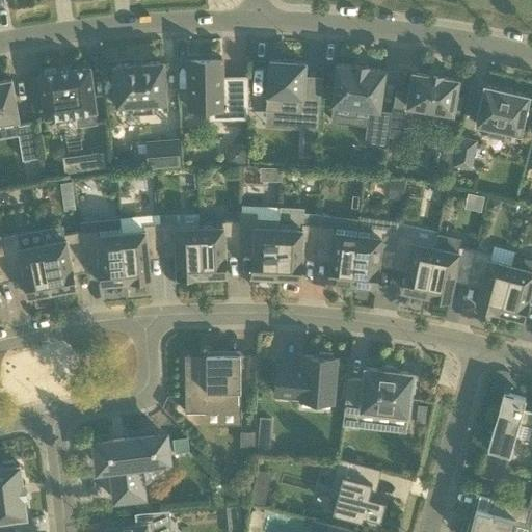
[(222,60),(188,61),(189,110),(211,110),(211,120),(248,120),(248,77),(246,77),(246,83),(225,84),(225,81),(223,78),(222,60)]
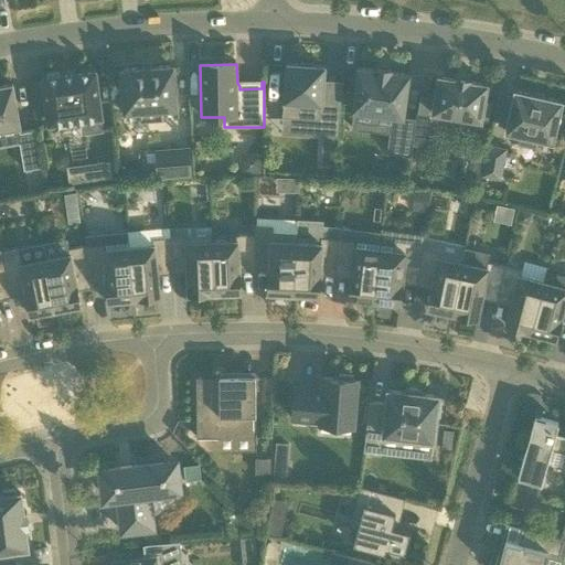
[(286,82),(284,118),(320,120),(319,137),(339,139),(341,104),(321,102),(324,67),(288,65),(287,83),(286,82)]
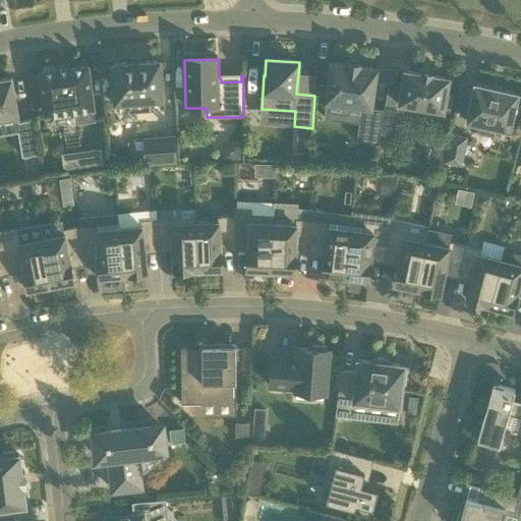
[(129,63),(112,65),(115,103),(129,102),(130,112),(151,111),(150,101),(163,100),(160,61),(142,62),(142,63),(130,64),(129,63)]
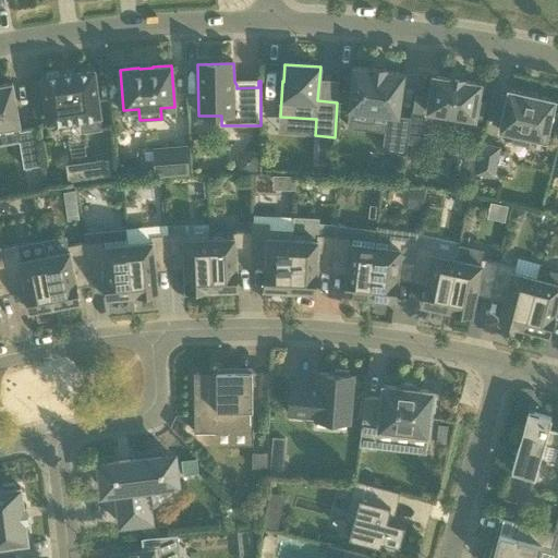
[(350,110),(348,130),(384,134),(381,154),(405,157),(408,143),(410,125),(398,123),(399,117),(404,74),(387,72),(387,70),(384,69),(376,68),(372,68),(372,70),(354,68),(349,110),(350,110)]
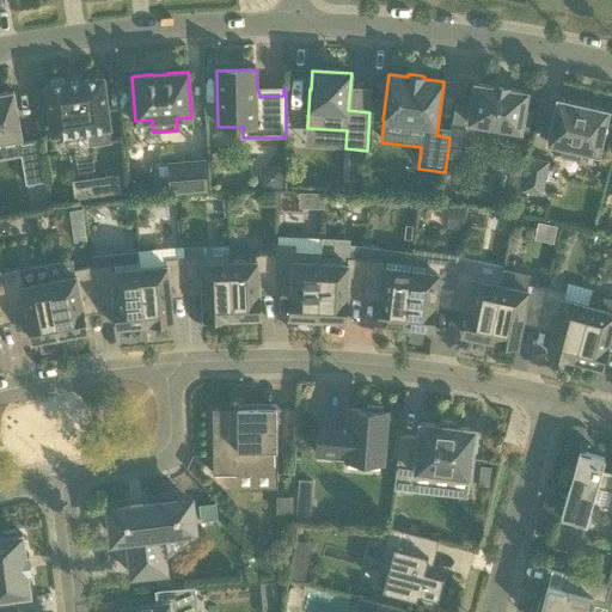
[(301,75),(289,75),(291,105),(303,104),(301,75)]
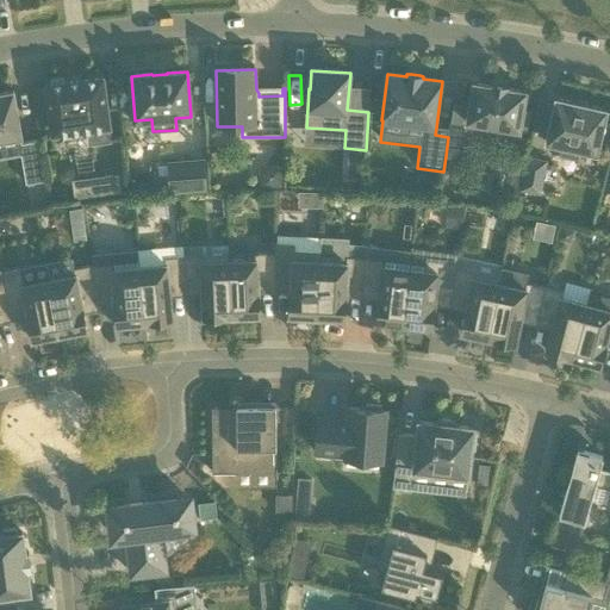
[(104,79),(45,86),(53,137),(88,132),(89,144),(111,141),(110,129),(111,129),(104,79)]
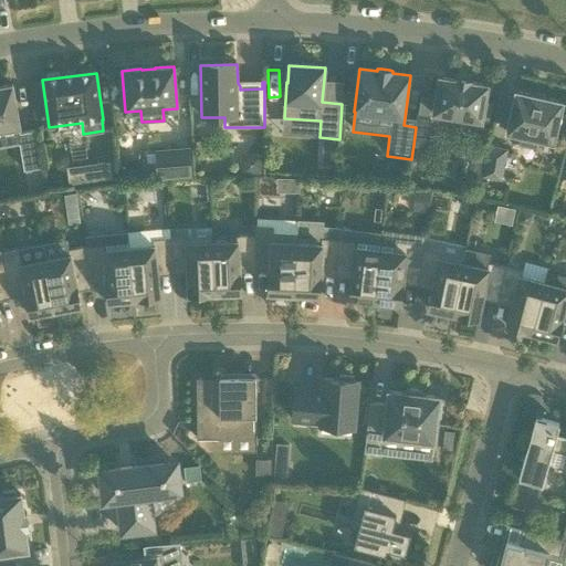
[(440,77),(435,113),(482,121),(488,86),(470,83),(471,81),(458,79),(458,81),(440,77)]
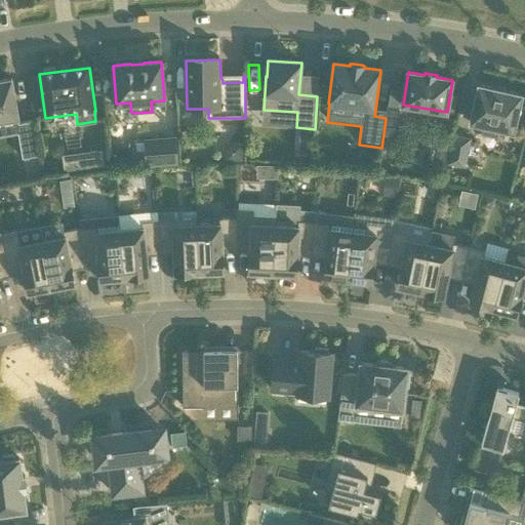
[(0,120),(16,118),(17,118),(19,118),(18,116),(12,81),(12,79),(10,79),(0,81),(0,120)]
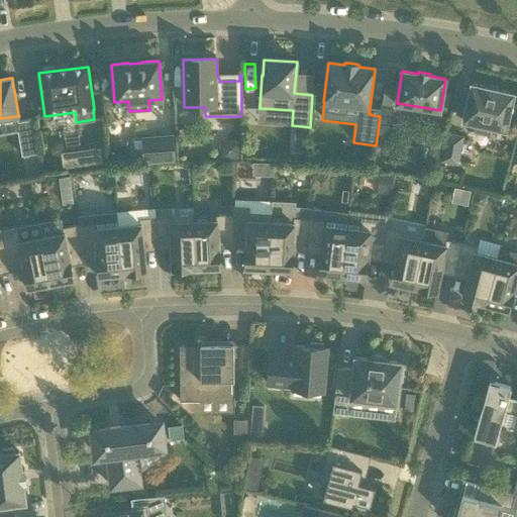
[(472,83),(462,121),(477,124),(475,132),(491,135),(493,127),(506,130),(515,93),(472,83)]
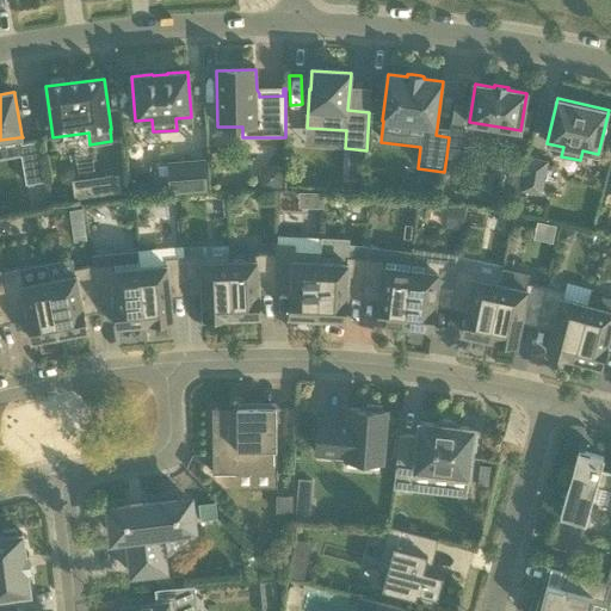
[(449,137),(446,156),(464,159),(469,127),(451,123),(449,137)]
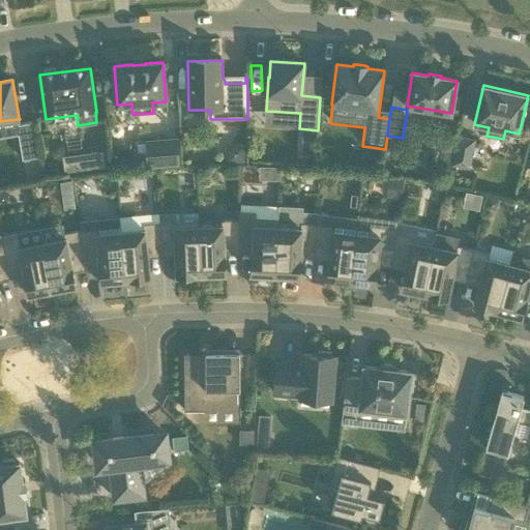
[(36,122),(18,125),(23,160),(41,157),(36,122)]
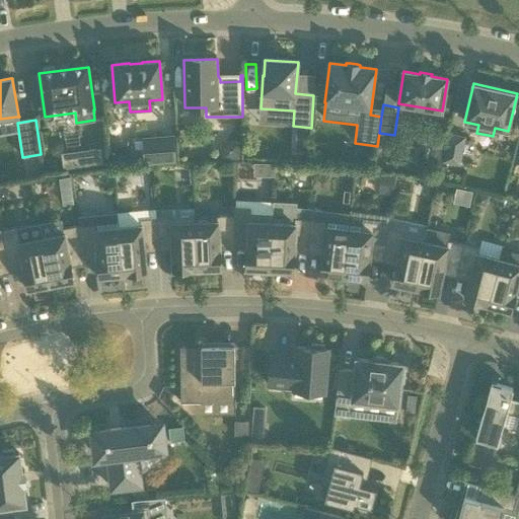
[(449,134),(444,162),(460,165),(466,137),(449,134)]
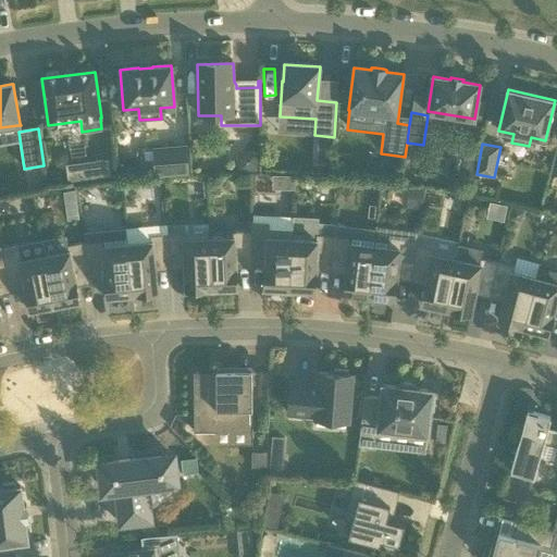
[(188,147),(153,149),(156,175),(189,173),(188,147)]
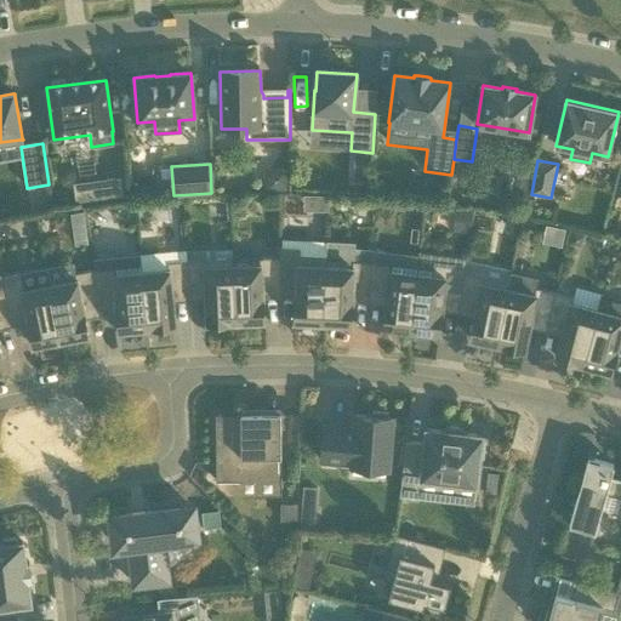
[(288,169),(265,170),(266,193),(288,192),(288,169)]
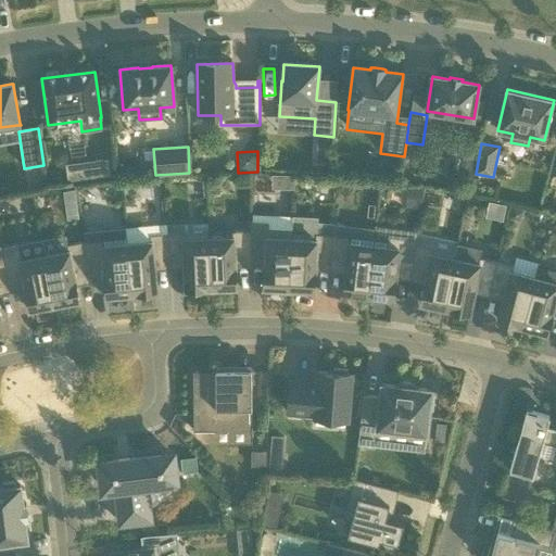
[(110,159),(66,164),(68,182),(112,176),(110,159)]
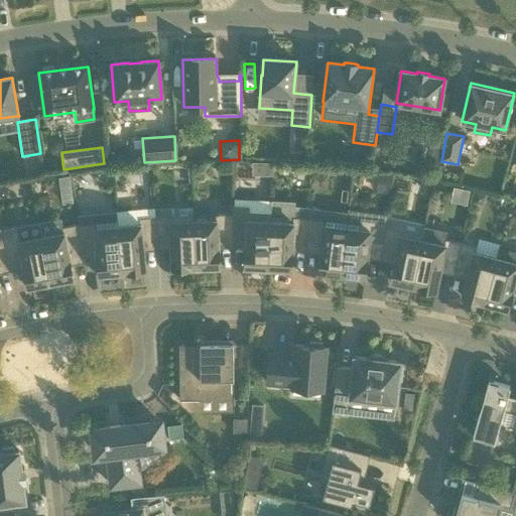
[(253,164),(253,178),(273,178),(273,164),(253,164)]
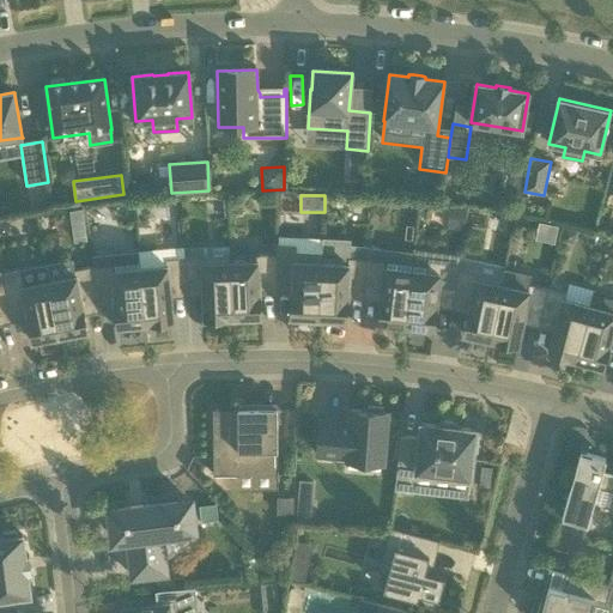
[(449,206),(448,230),(466,231),(468,207),(449,206)]
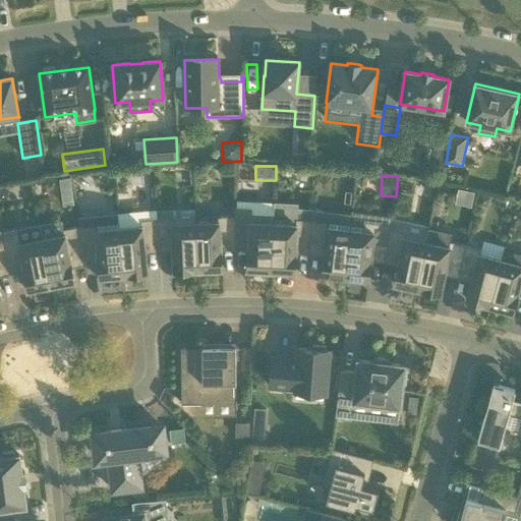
[(69,178),(58,180),(59,192),(71,190),(69,178)]
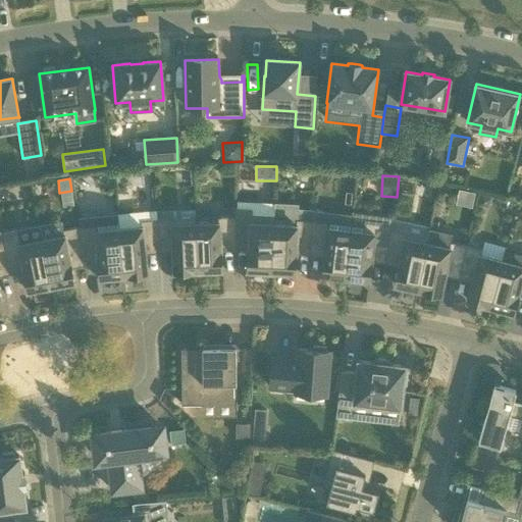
[(236,217),(236,244),(250,244),(248,270),(272,271),(274,224),(275,216),(253,215),(253,209),(236,208),(236,217)]
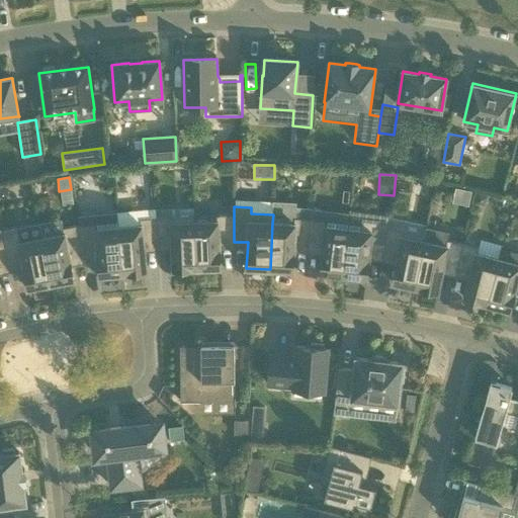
[(218,221),(195,222),(197,269),(221,268),(220,242),(234,242),(234,216),(218,216),(218,221)]
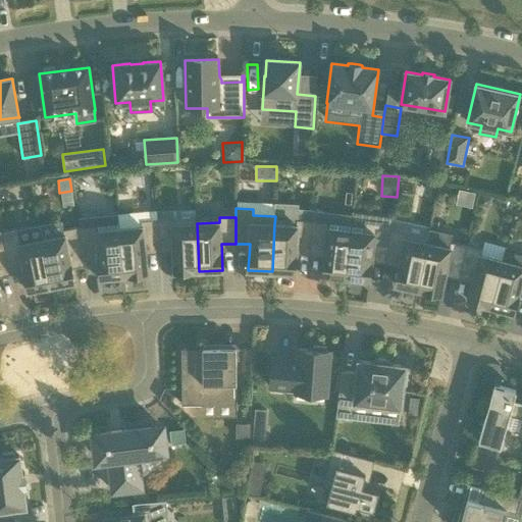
[(174,219),(158,220),(159,246),(173,246),(174,272),(199,271),(197,223),(174,224),(174,219)]
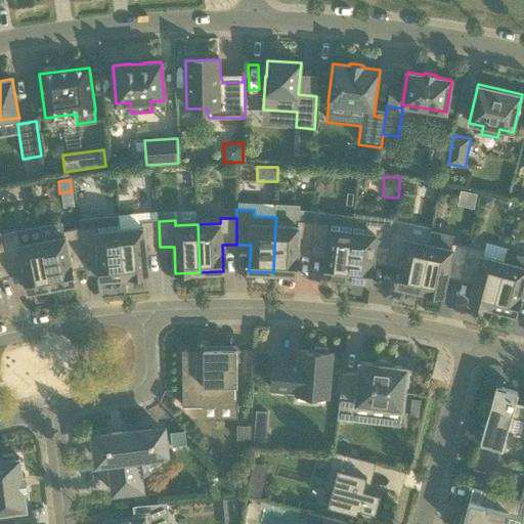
[(142,227),(120,229),(125,277),(148,274),(146,249),(160,247),(159,221),(142,222),(142,227)]
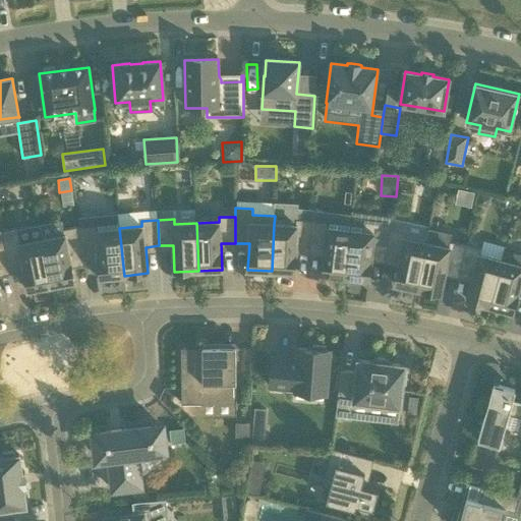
[(274,224),(272,271),(295,273),(296,246),(310,247),(312,221),(297,220),(296,225),(274,224)]
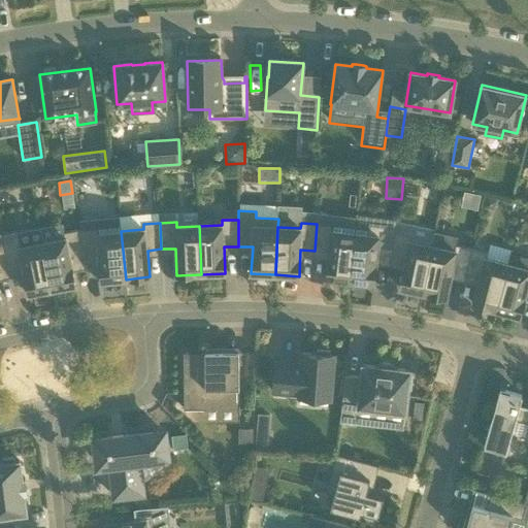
[(317,224),(315,251),(329,252),(326,278),(350,281),(355,233),(333,230),(333,226),(317,224)]
